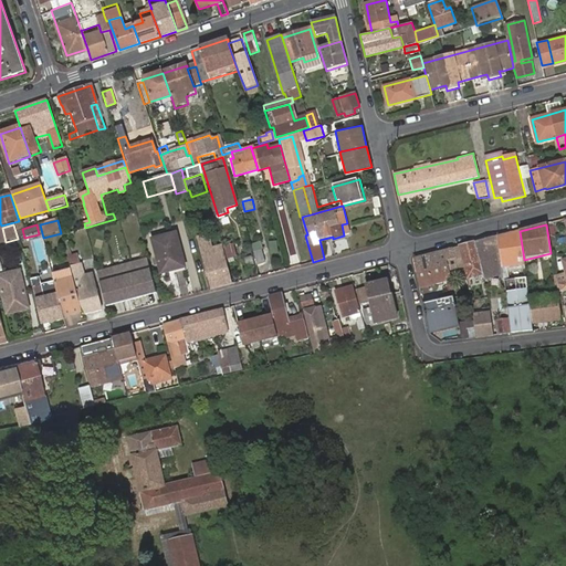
[(520,231),(498,237),(502,268),(524,265),(524,260),(520,231)]
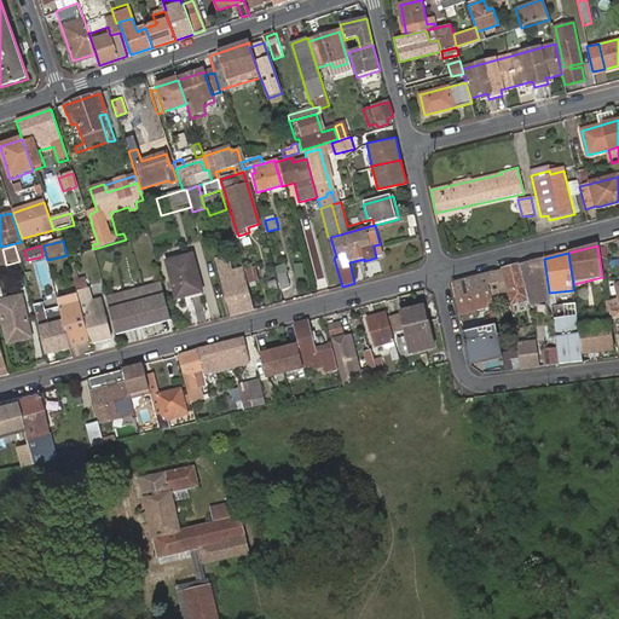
[(202,291),(192,254),(167,261),(178,300),(202,291)]
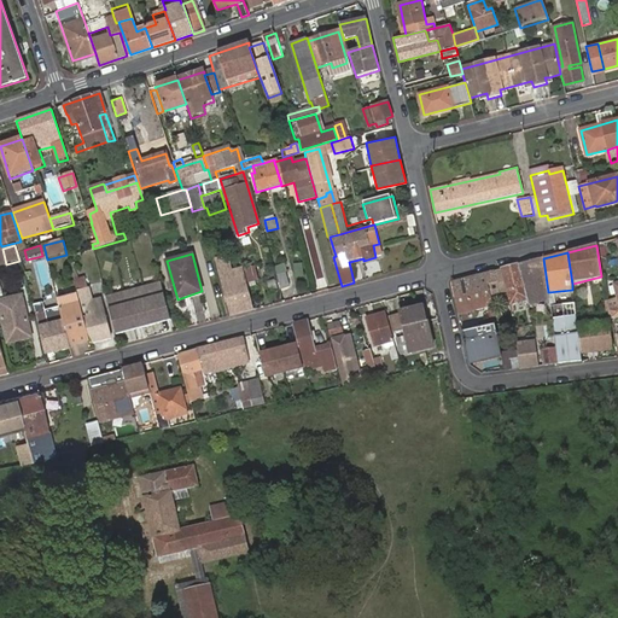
[(529,305),(549,301),(548,292),(543,258),(519,266),(528,299),(529,305)]
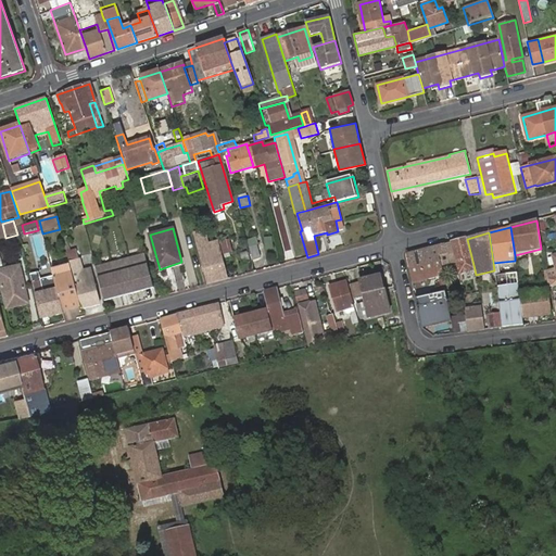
[(48,254),(42,234),(34,237),(40,256),(48,254)]
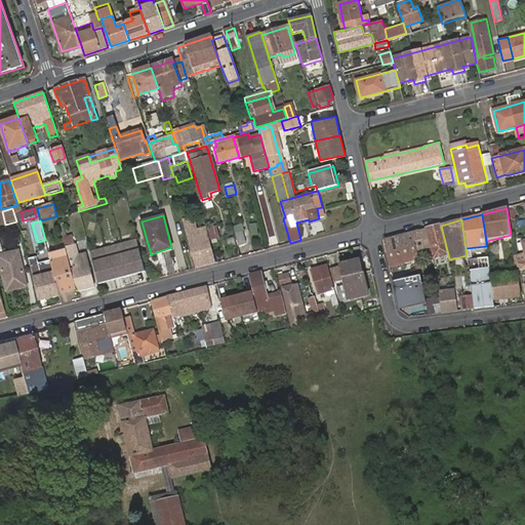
[(198,269),(216,263),(210,242),(207,230),(206,228),(197,231),(195,224),(186,226),(198,269)]
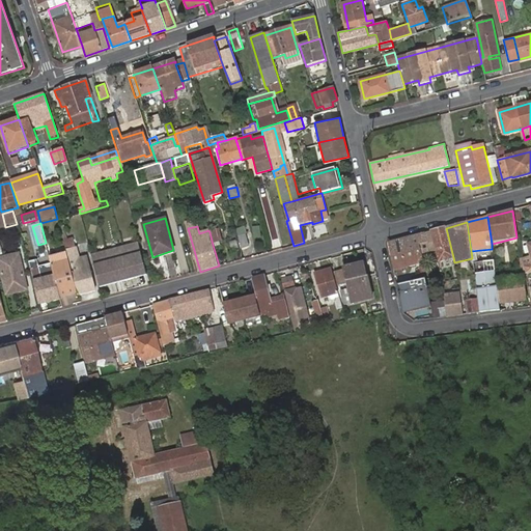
[(440,260),(453,257),(446,228),(431,231),(434,242),(437,252),(440,260)]
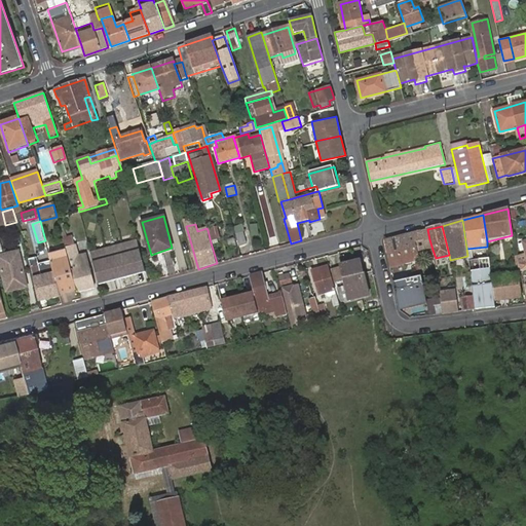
[(208,230),(211,242),(222,239),(218,228),(208,230)]
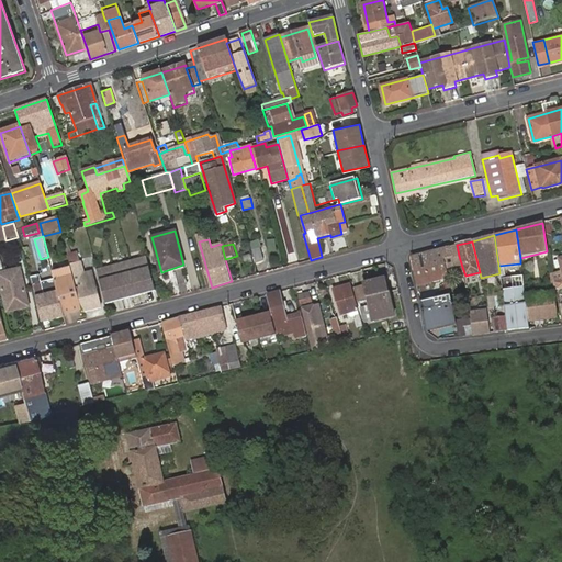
[(411,257),(413,269),(438,262),(439,265),(445,262),(445,259),(459,256),(457,245),(411,257)]
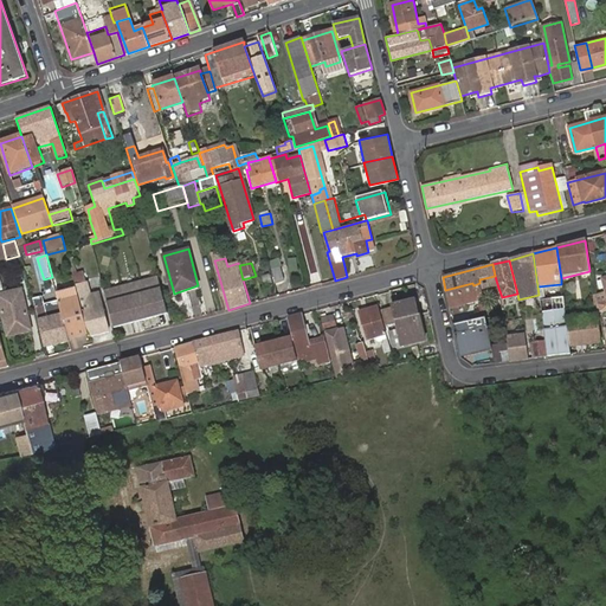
[(270,271),(274,287),(284,283),(281,269),(270,271)]
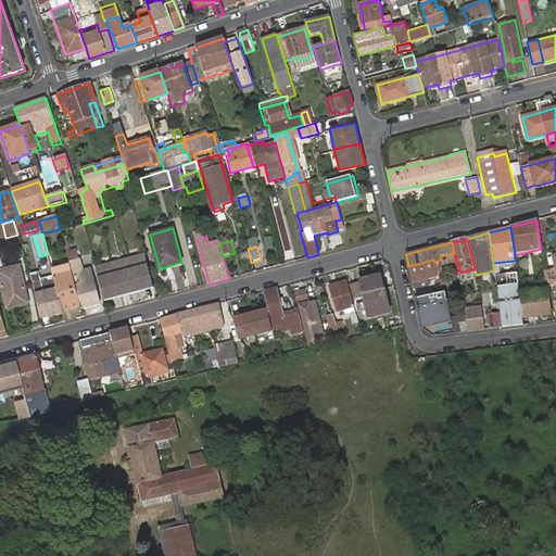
[(78,254),(67,257),(70,264),(78,262),(80,261),(78,254)]
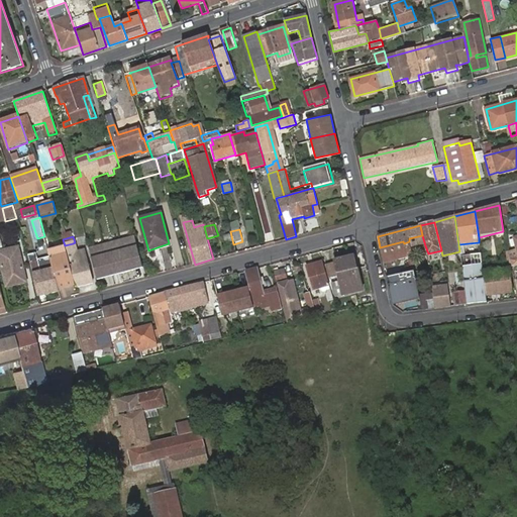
[(516,265),(516,236),(513,237),(515,246),(516,245),(516,253),(516,252),(506,253),(507,262),(509,261),(511,267),(516,265)]
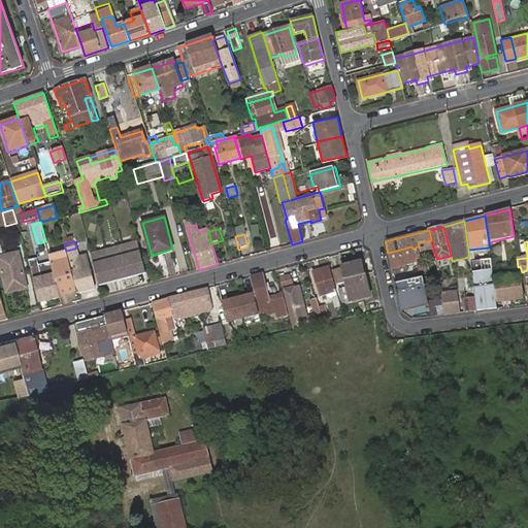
[(138,242),(123,246),(131,278),(137,276),(136,271),(145,269),(138,242)]
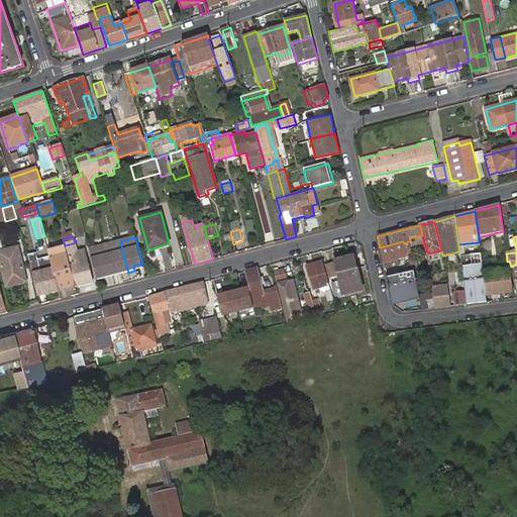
[(120,241),(105,245),(111,272),(121,269),(122,274),(128,273),(120,241)]
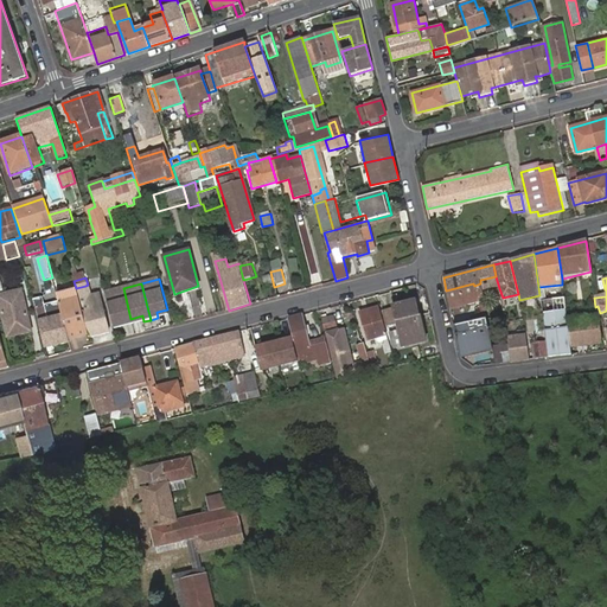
[(446,291),(451,308),(483,300),(484,300),(480,283),(474,286),(473,283),(446,291)]
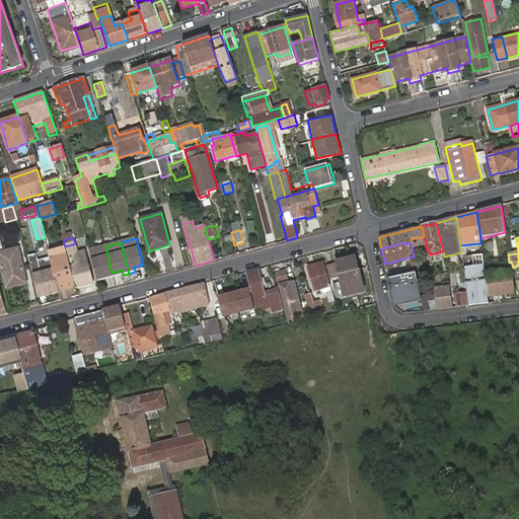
[(65,246),(65,249),(68,261),(69,261),(76,287),(77,289),(93,286),(86,258),(82,260),(83,264),(75,266),(74,260),(77,258),(73,244),(65,246)]
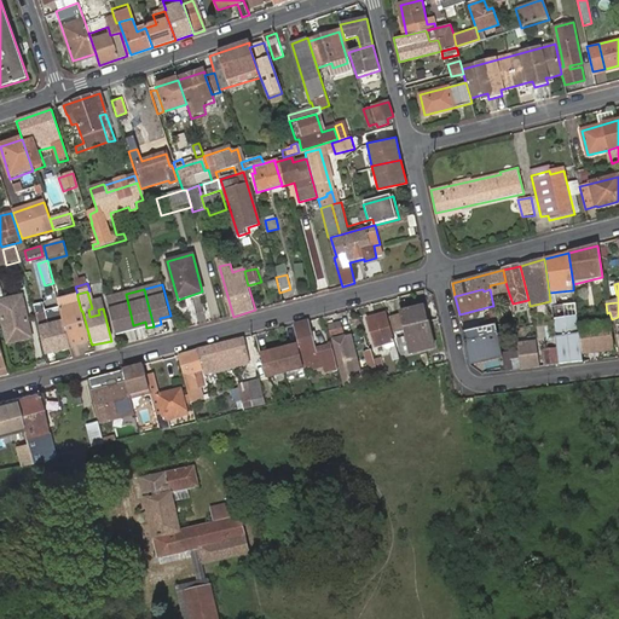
[(126,294),(106,299),(117,336),(125,334),(122,328),(133,325),(126,294)]
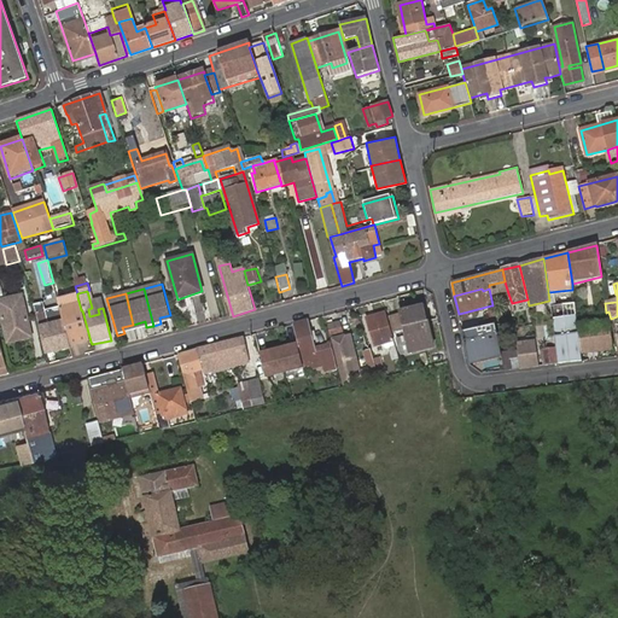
[(31,332),(21,297),(0,302),(0,309),(10,344),(33,338),(31,332)]
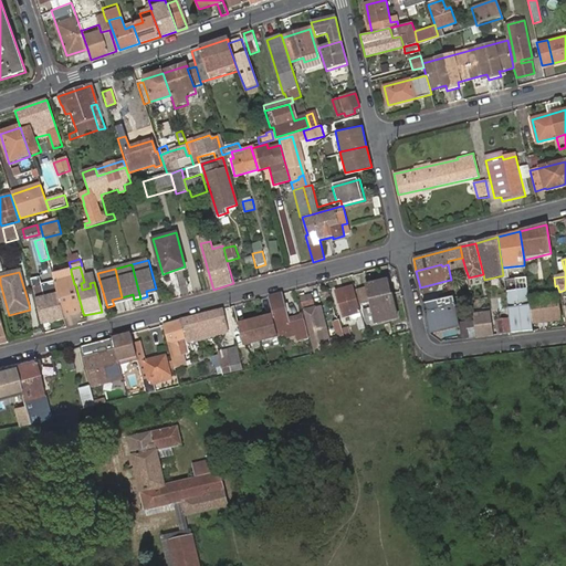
[(64,317),(82,313),(74,284),(71,272),(53,278),(54,281),(58,295),(64,317)]
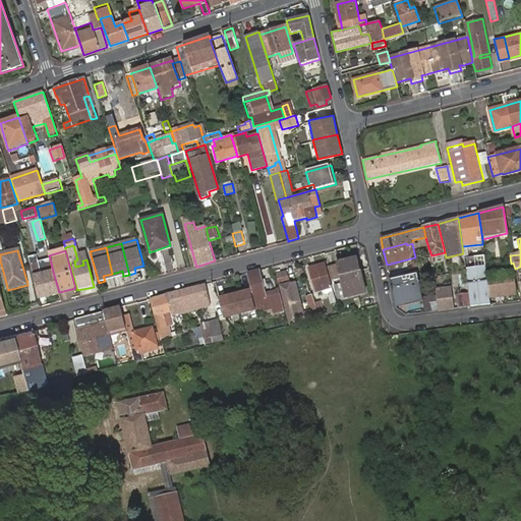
[(472,255),(472,265),(485,264),(485,254),(472,255)]
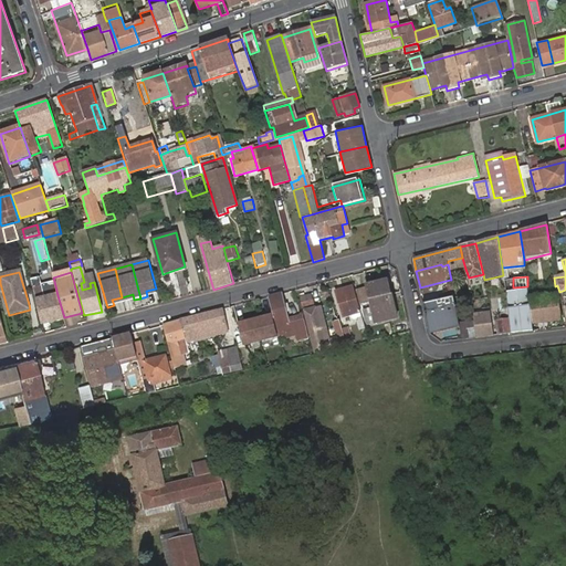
[(42,325),(64,318),(64,317),(58,295),(45,299),(41,284),(39,278),(31,280),(42,325)]
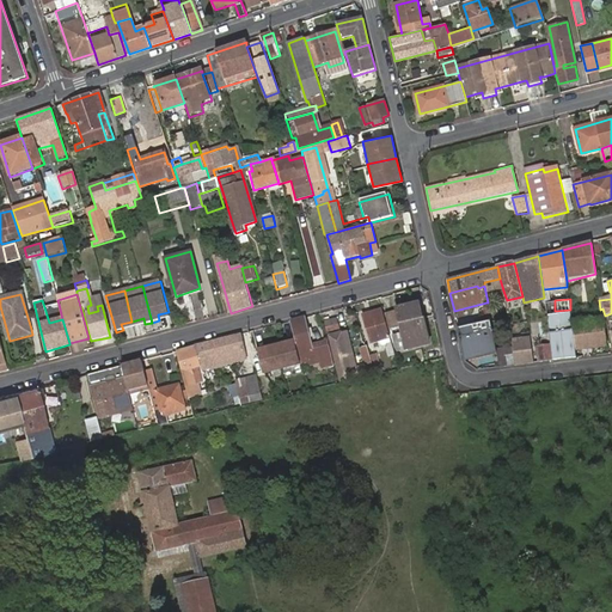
[(409,346),(432,340),(422,303),(399,308),(404,328),(393,330),(397,346),(408,343),(409,346)]
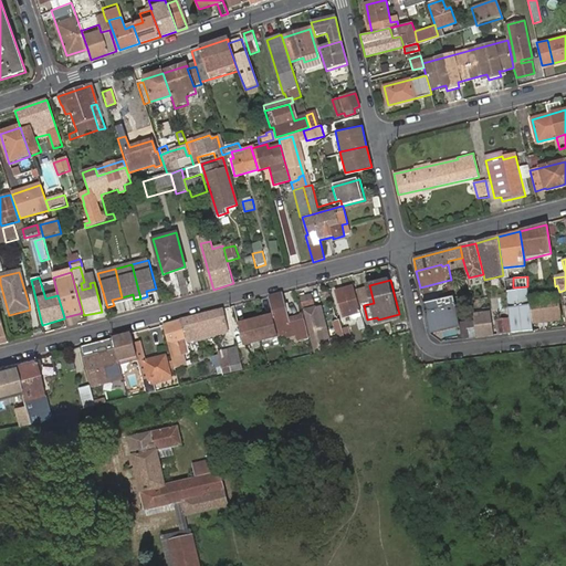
[(41,284),(45,299),(58,295),(54,281),(41,284)]
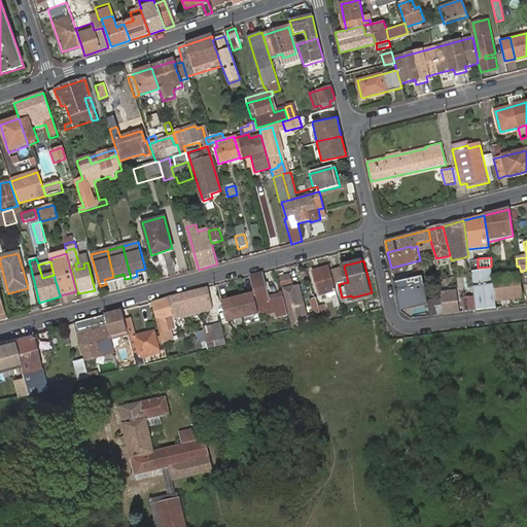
[(84,268),(83,264),(83,261),(78,262),(75,264),(76,270),(84,268)]
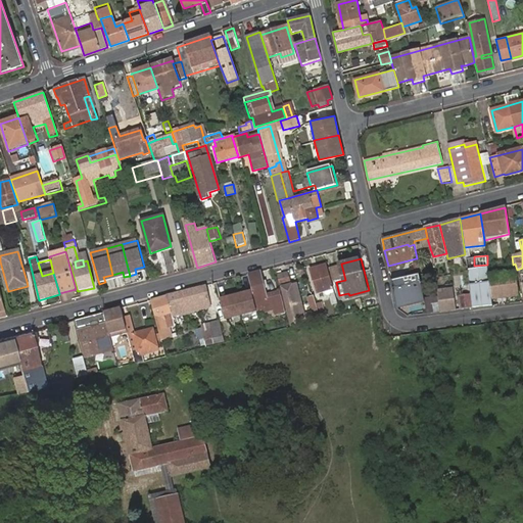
[(333,288),(327,266),(320,268),(312,270),(312,272),(318,293),(323,291),(324,295),(327,294),(334,292),(333,288)]
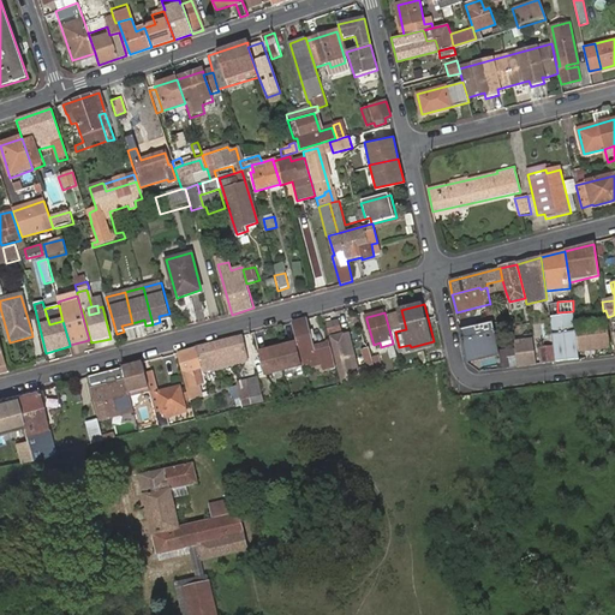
[(573,314),(561,316),(568,360),(580,359),(579,352),(578,348),(575,324),(573,314)]
